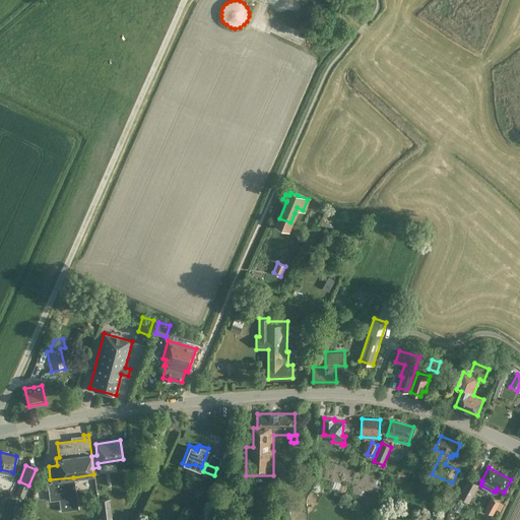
[(76,499),(73,477),(50,479),(51,483),(47,483),(49,501),(58,500),(60,511),(78,509),(76,499)]
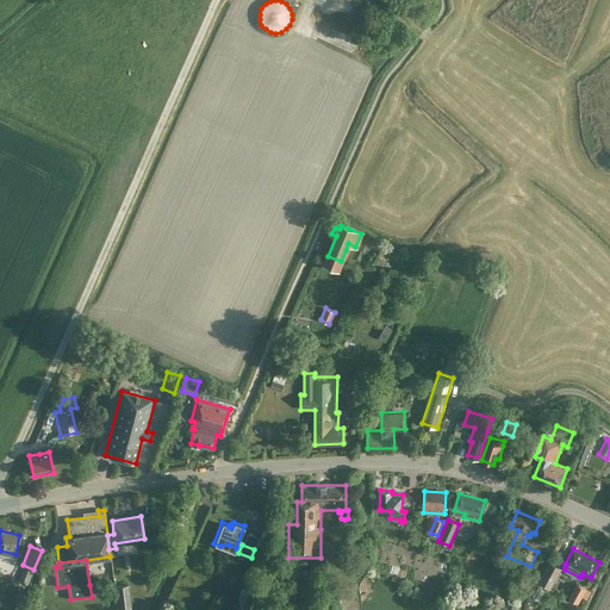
[(551,589),(561,568),(549,561),(537,582),(551,589)]
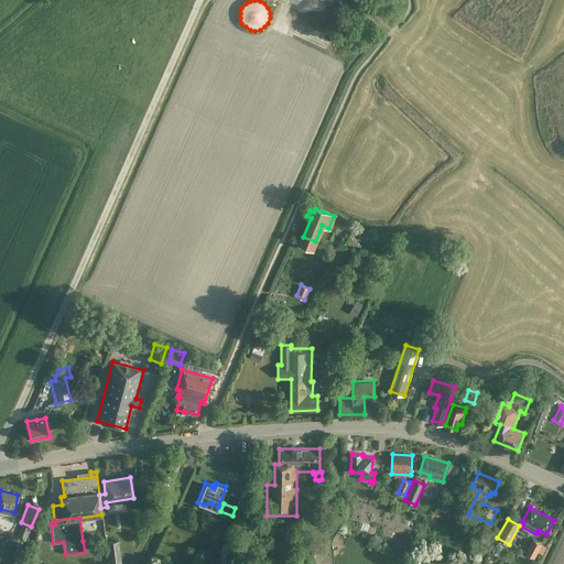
[(480,538),(472,534),(468,542),(477,546),(480,538)]
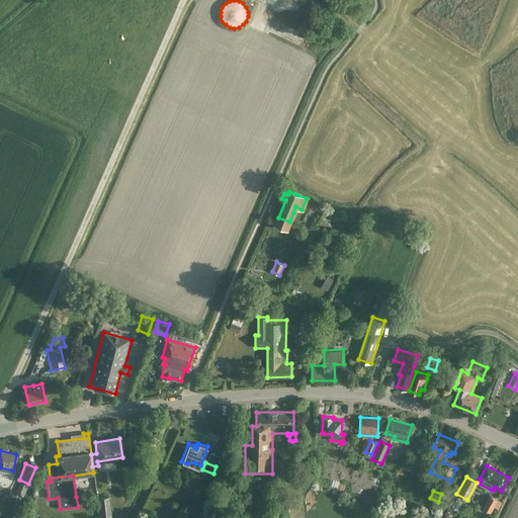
[(101,517),(110,516),(108,496),(98,498),(101,517)]
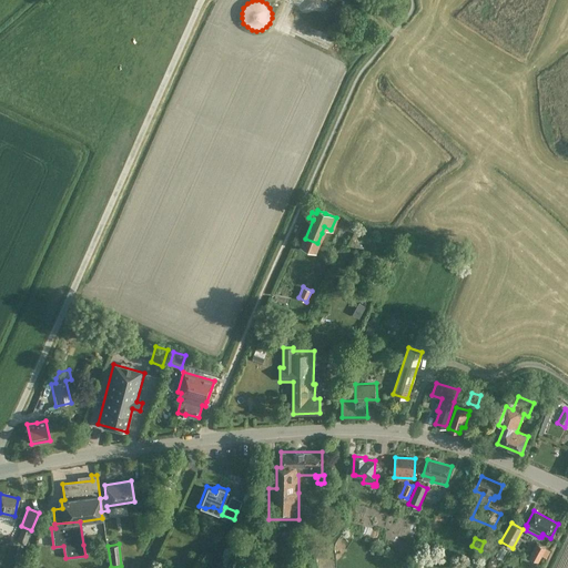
[(538,561),(546,548),(537,544),(529,557),(538,561)]
